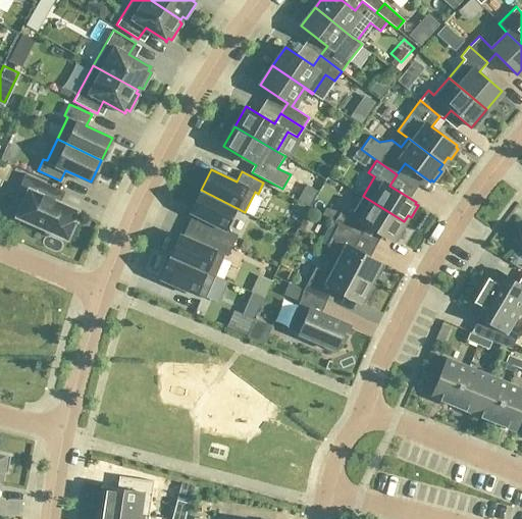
[(54,187),(24,173),(14,196),(23,200),(17,215),(24,219),(23,222),(38,228),(39,225),(66,238),(73,222),(70,221),(75,210),(53,200),(53,199),(49,197),(54,187)]
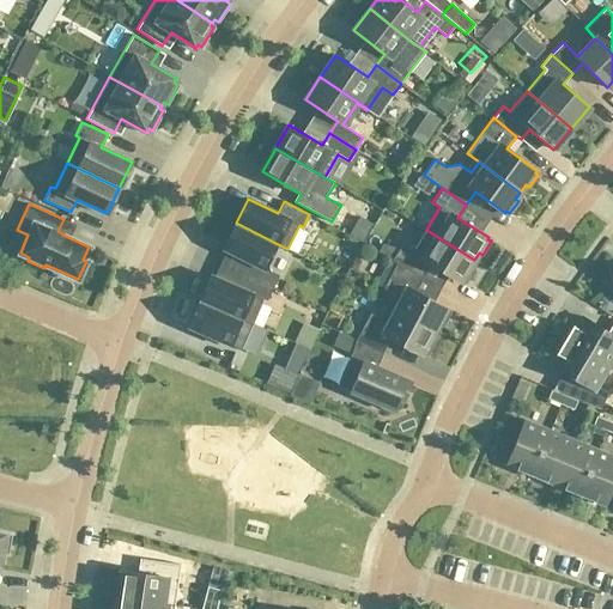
[(247,275),(272,287),(279,276),(265,269),(277,245),(286,250),(287,249),(236,223),(223,248),(253,263),(247,275)]
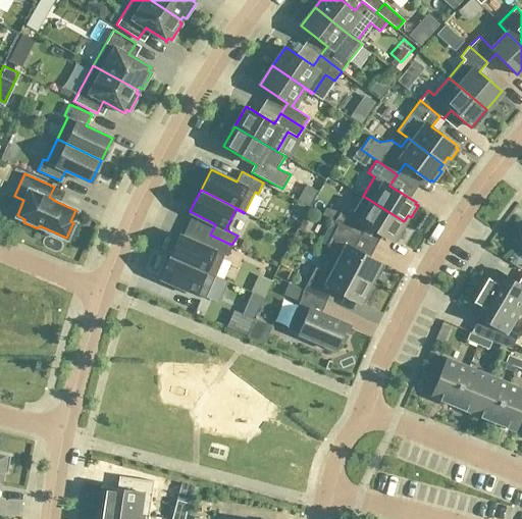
[(333,221),(337,223),(358,235),(365,223),(393,241),(394,239),(396,241),(403,229),(401,227),(404,221),(363,196),(352,214),(342,208),(333,221)]
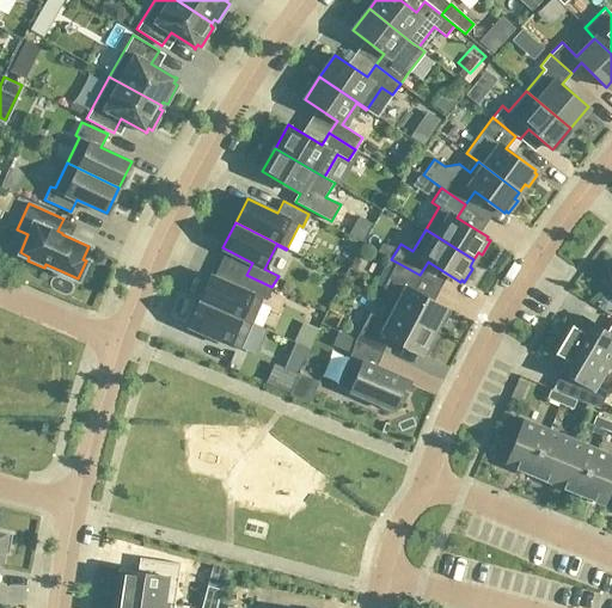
[(411,289),(420,275),(396,262),(383,288),(390,292),(383,305),(384,306),(434,331),(438,323),(441,325),(448,311),(445,309),(446,307),(411,289)]
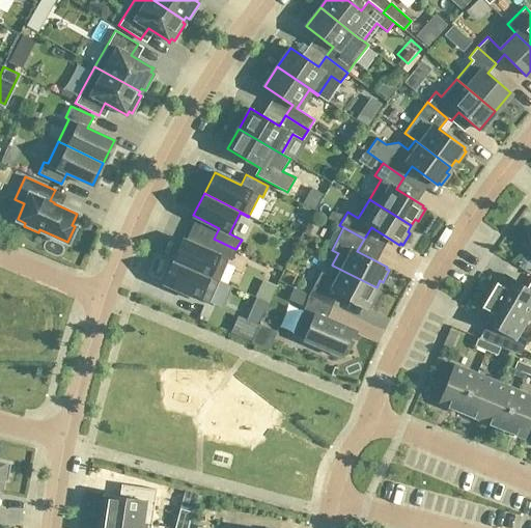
[(172,260),(218,280),(227,259),(231,260),(235,249),(214,239),(208,250),(182,239),(172,260)]
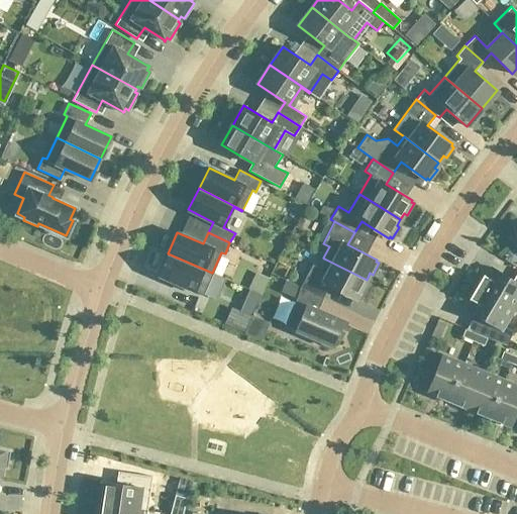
[(212,273),(168,253),(159,276),(164,278),(162,281),(174,286),(174,285),(173,285),(175,282),(203,295),(212,273)]
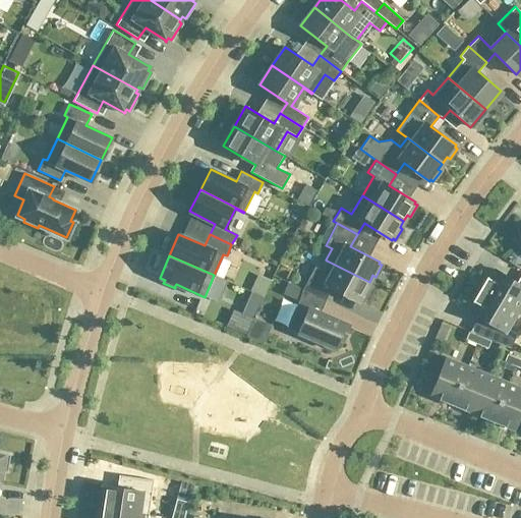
[(314,267),(302,289),(325,300),(331,287),(359,301),(359,300),(362,301),(368,290),(365,288),(369,282),(327,261),(322,271),(314,267)]
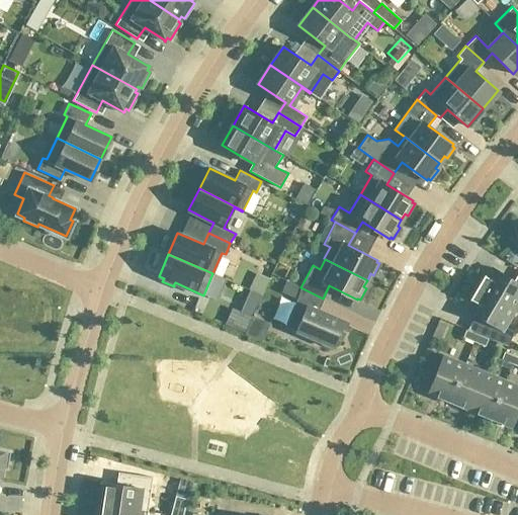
[(484,274),(477,286),(515,310),(517,304),(517,272),(513,280),(491,267),(486,276),(485,275),(484,274)]
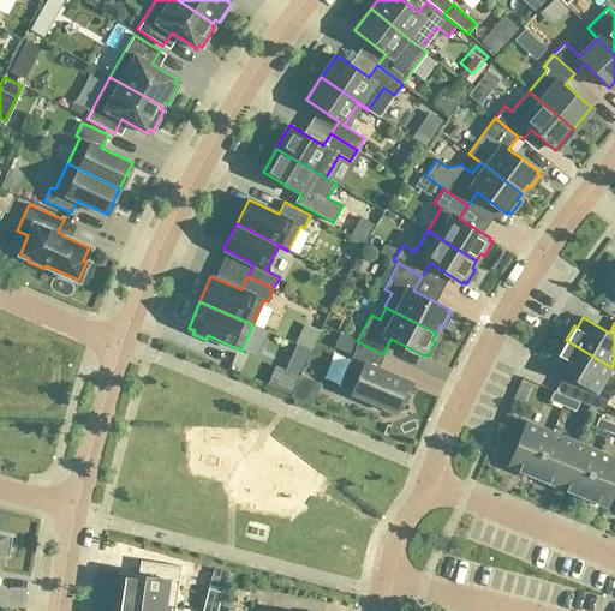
[(603,381),(611,367),(566,340),(557,355),(559,355),(560,355),(554,366),(580,382),(571,399),(601,411),(614,388),(603,381)]
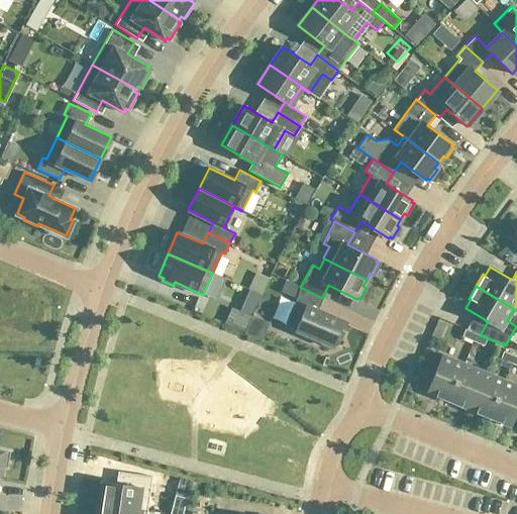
[(323,341),(332,345),(336,336),(339,337),(346,322),(317,310),(322,298),(300,287),(295,300),(285,325),(310,336),(309,339),(321,344),(323,341)]
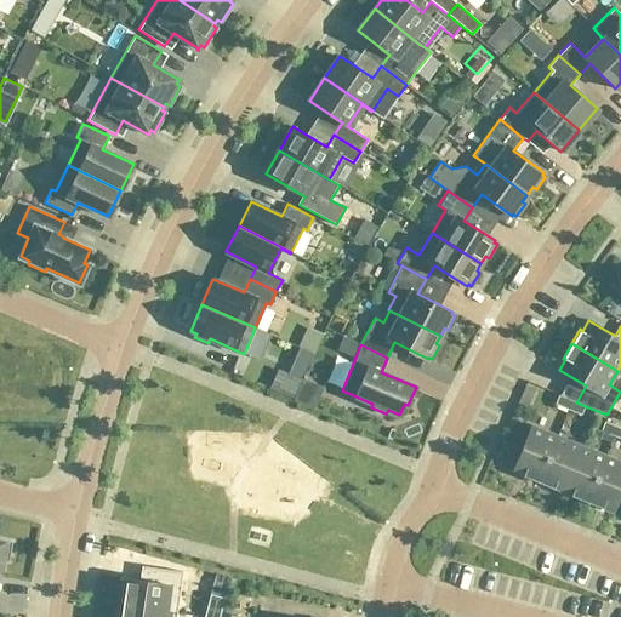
[(298,348),(288,375),(302,381),(314,355),(298,348)]
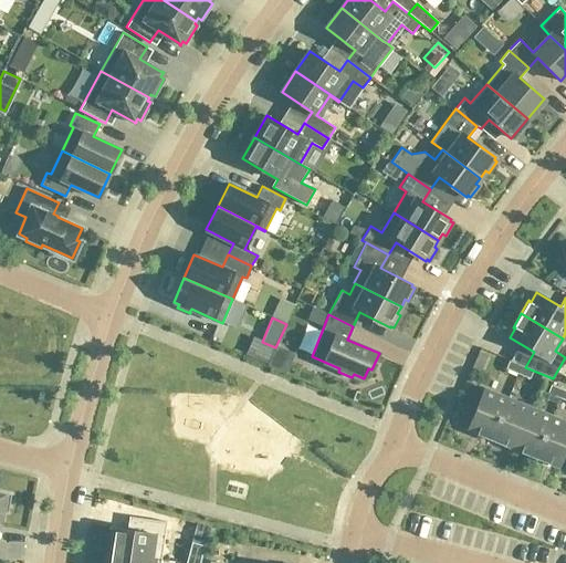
[(505,368),(517,374),(521,365),(509,360),(505,368)]
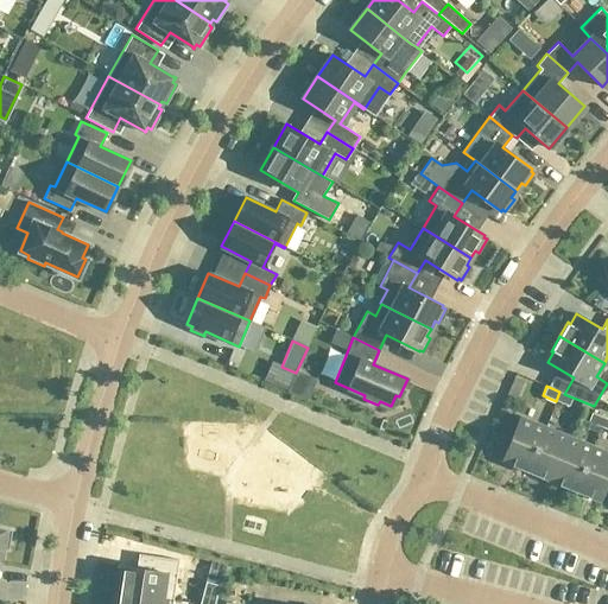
[(556,401),(569,406),(572,398),(559,392),(556,401)]
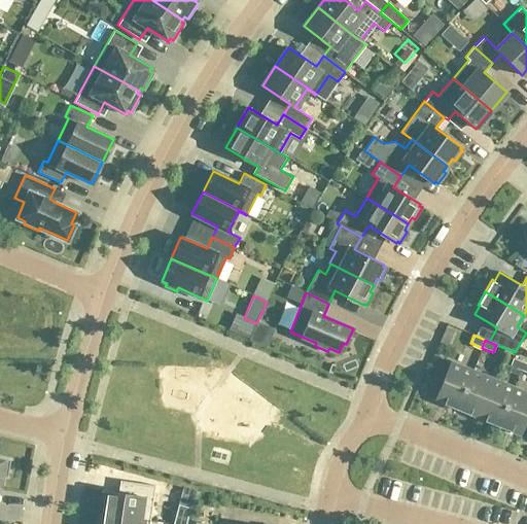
[(510,365),(521,370),(524,362),(513,357),(510,365)]
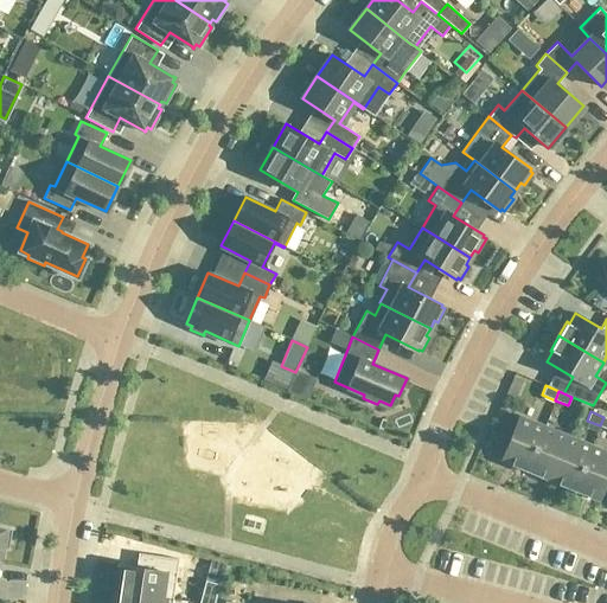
[(526,469),(544,427),(519,417),(502,460),(526,469)]
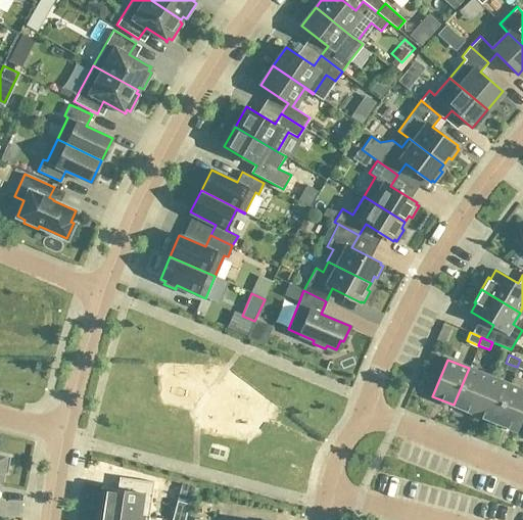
[(474,414),(489,376),(469,368),(454,405),(474,414)]
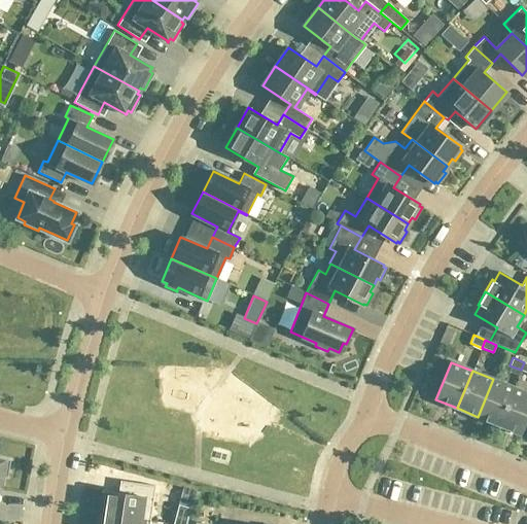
[(498,425),(514,388),(493,379),(478,417),(498,425)]
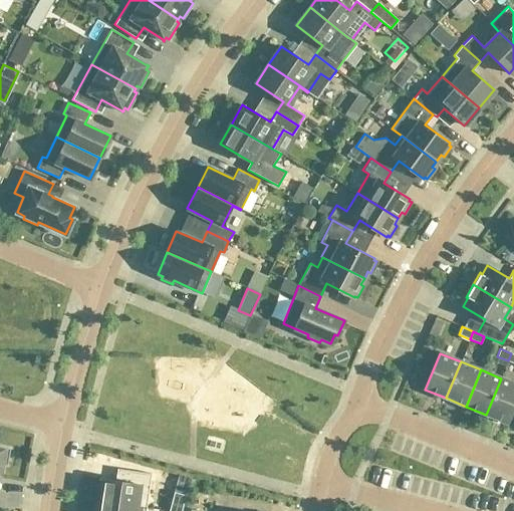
[(486,415),(507,423),(513,405),(513,382),(501,378),(486,415)]
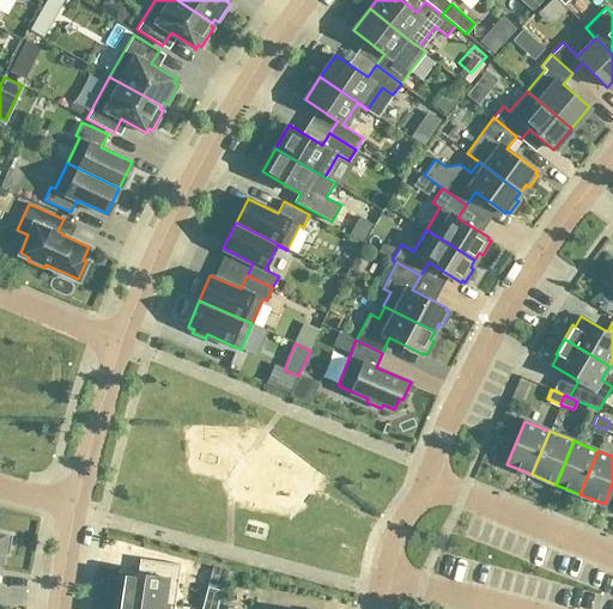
[(0,565),(2,553),(2,552),(7,553),(10,535),(0,534),(0,565)]
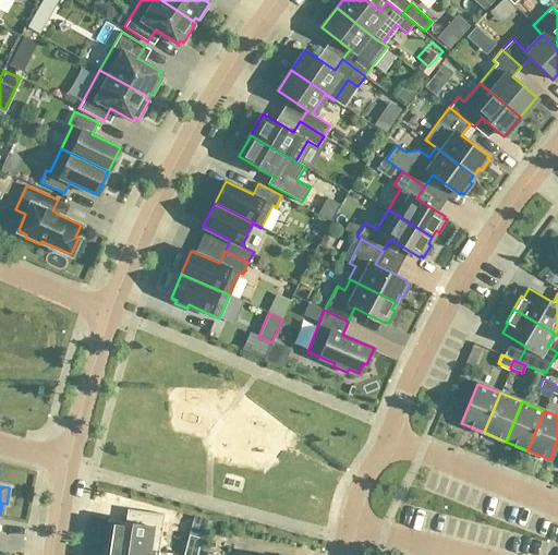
[(110,519),(107,544),(158,552),(161,527),(164,515),(131,509),(130,522),(125,522),(110,519)]
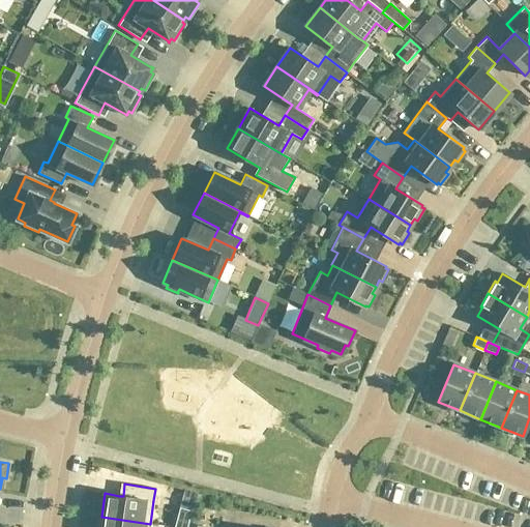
[(186,526),(190,510),(179,507),(173,526),(186,526)]
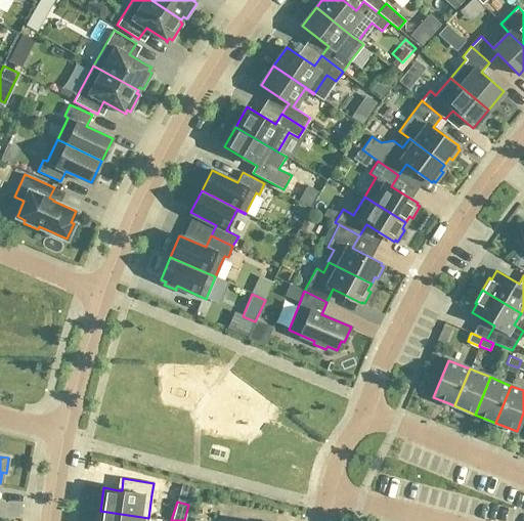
[(147,520),(148,518),(100,511),(98,520),(147,520)]
